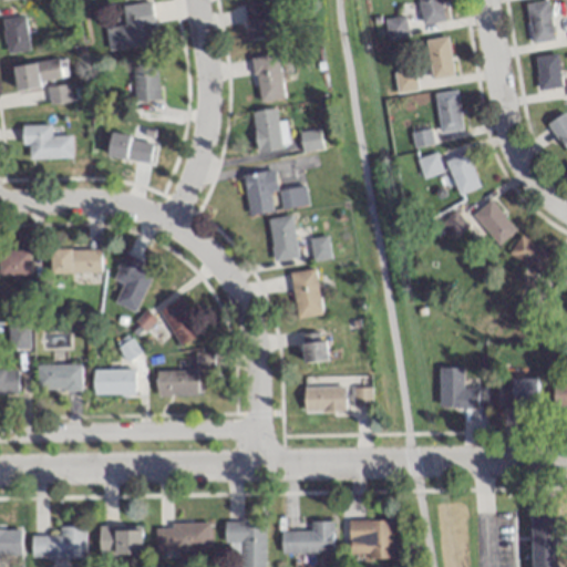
[(265,0),(241,4),(247,42),(270,39),(265,0)]
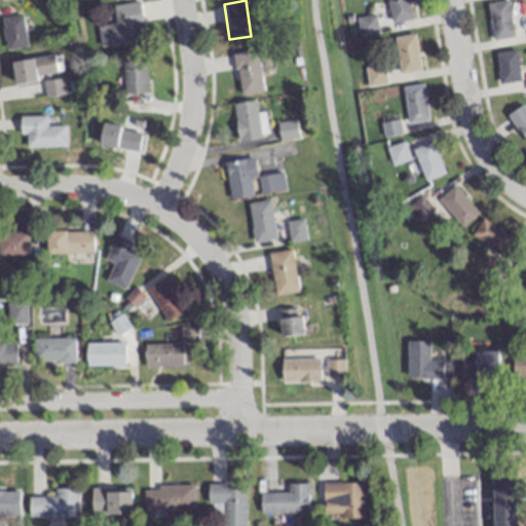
[(386,0),(390,23),(411,20),(408,0),(386,0)]
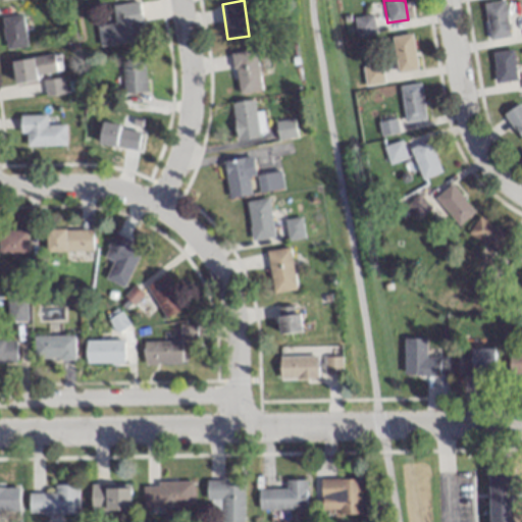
[(483,4),(489,40),(509,37),(503,1),(483,4)]
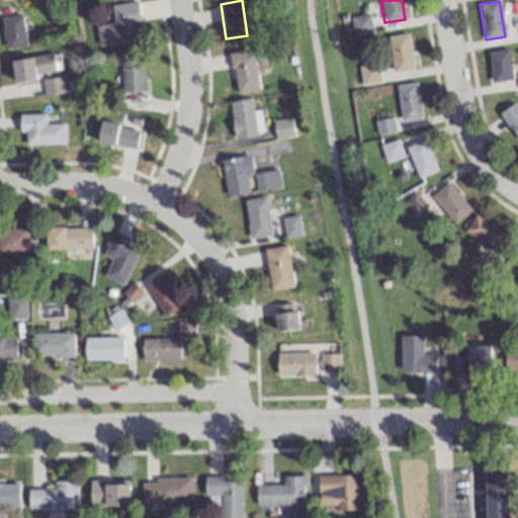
[(99,46),(143,39),(137,2),(111,6),(113,23),(96,26),(99,46)]
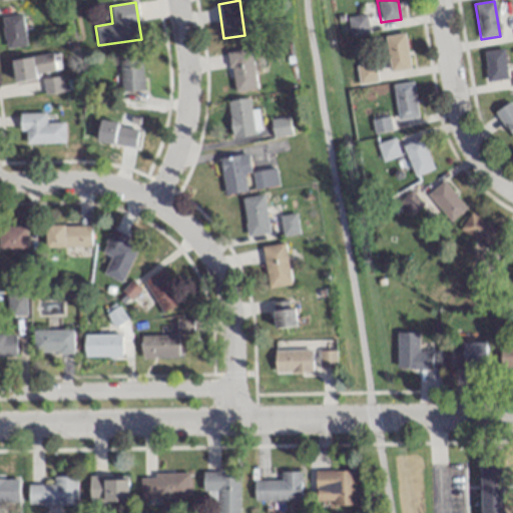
[(368,33),(365,15),(347,18),(351,36),(368,33)]
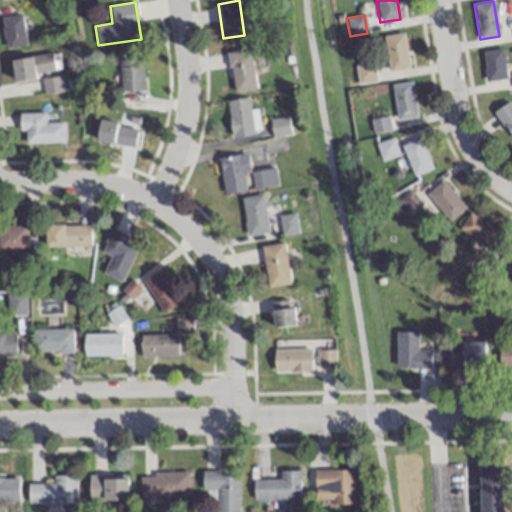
[(5,49),(26,47),(22,16),(1,19),(5,49)]
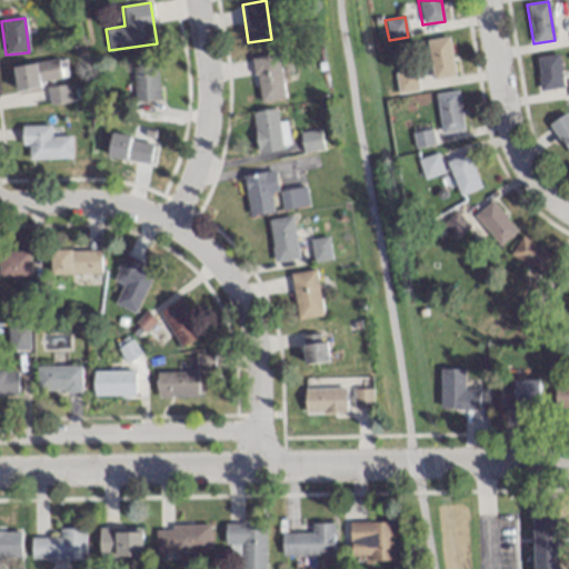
[(449,37),(427,40),(431,79),(455,77),(449,37)]
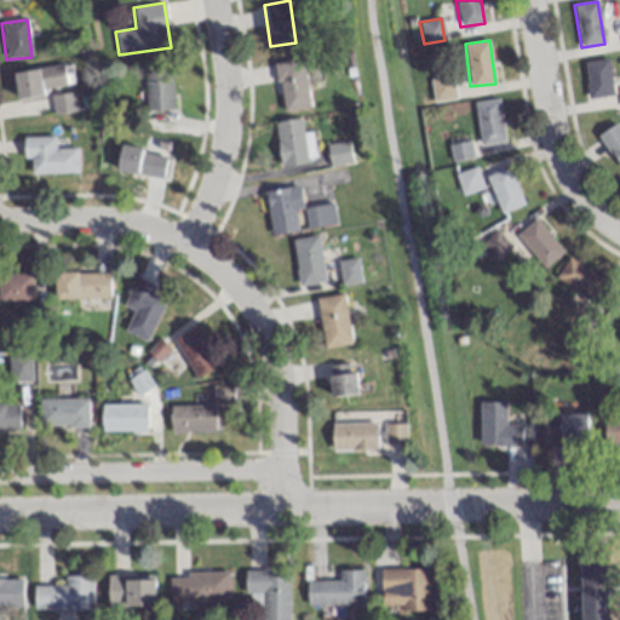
[(275,63),(282,112),(309,108),(303,59),(275,63)]
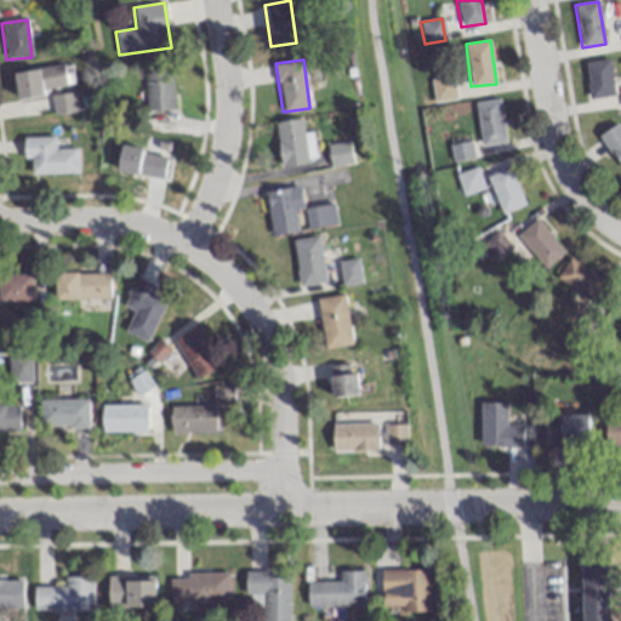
[(588,100),(613,97),(610,61),(586,63),(588,100)]
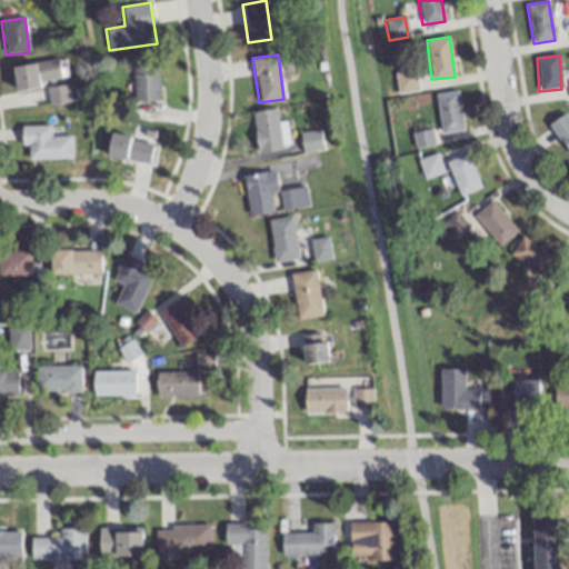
[(12,69),(17,91),(62,82),(58,60),(12,69)]
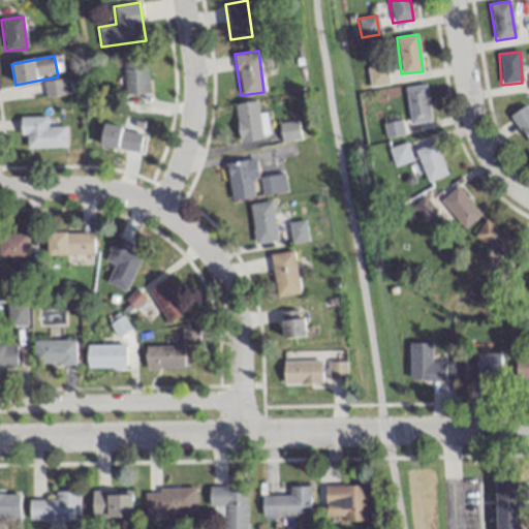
[(124,56),(124,95),(147,95),(147,56),(124,56)]
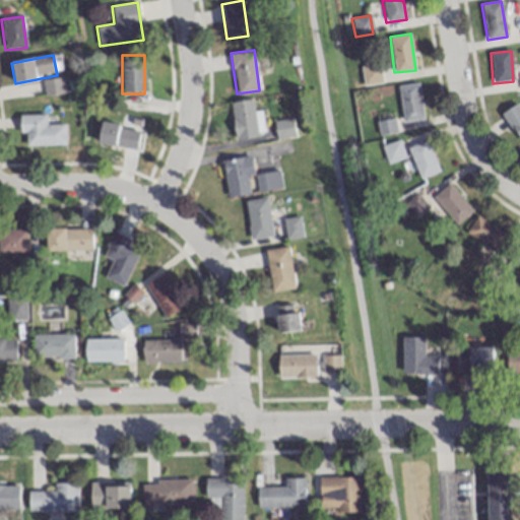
[(64,93),(62,78),(44,81),(46,96),(64,93)]
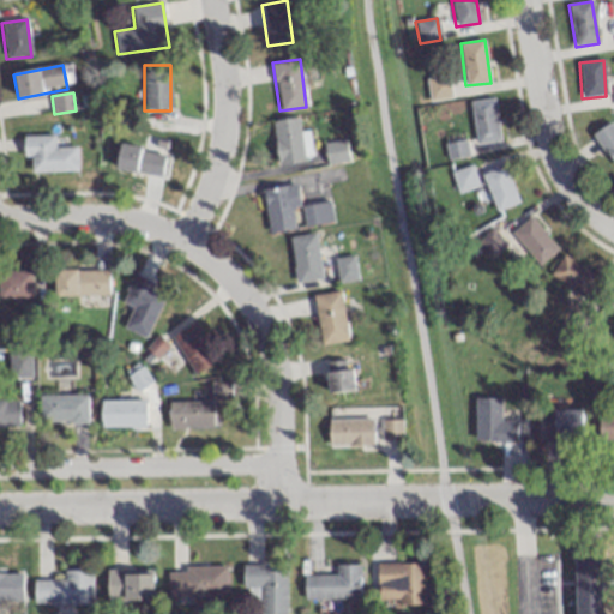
[(499,140),(494,98),(470,101),(475,144),(499,140)]
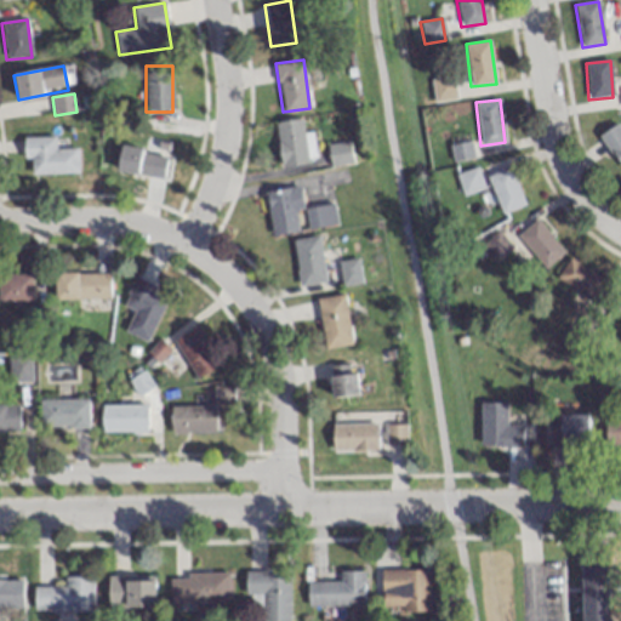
[(311,161),(306,135),(303,135),(301,119),(274,123),(281,166),(311,161)]
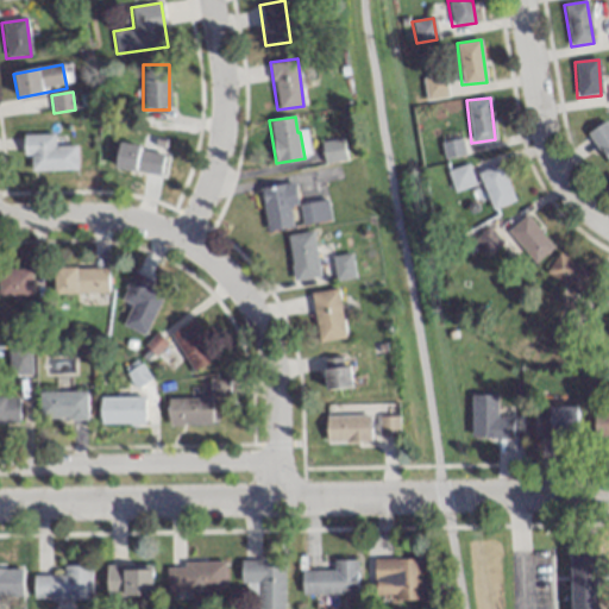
[(588,133),(608,165),(608,129),(606,123),(588,133)]
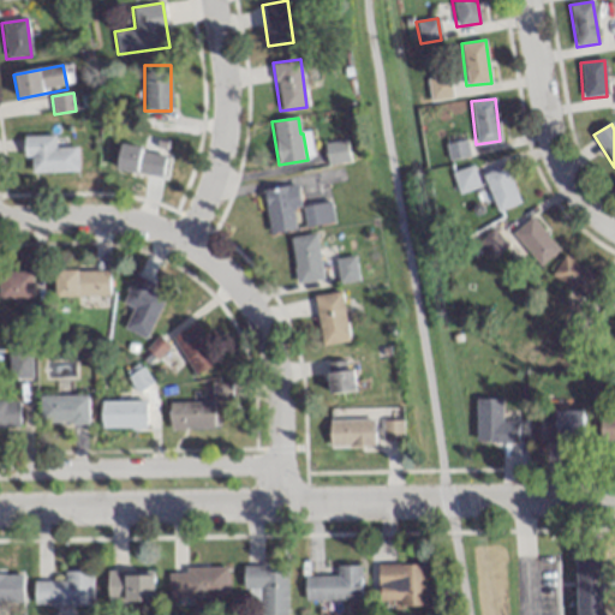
[(23,136),(23,159),(30,159),(30,173),(76,173),(76,148),(55,148),(55,136),(23,136)]
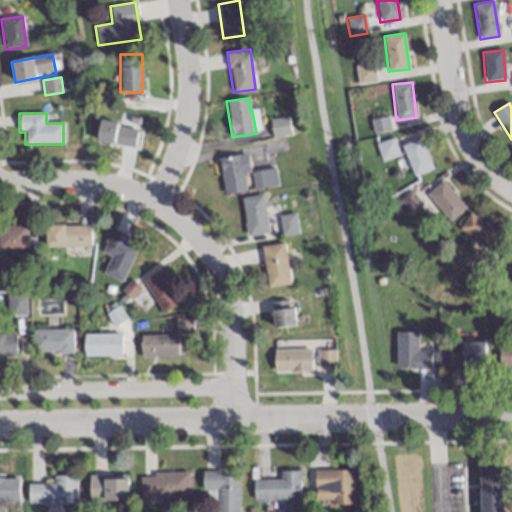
[(273,136),(290,133),(287,116),(269,120),(273,136)]
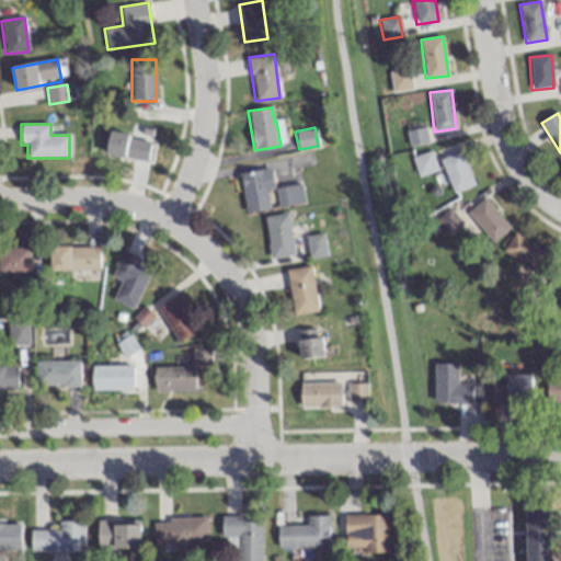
[(151,140),(110,133),(105,155),(146,163),(151,140)]
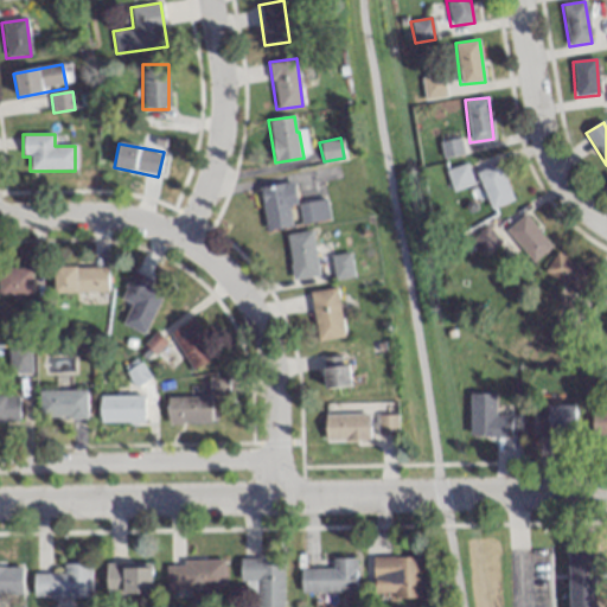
[(512,200),(498,163),(475,172),(490,209),(512,200)]
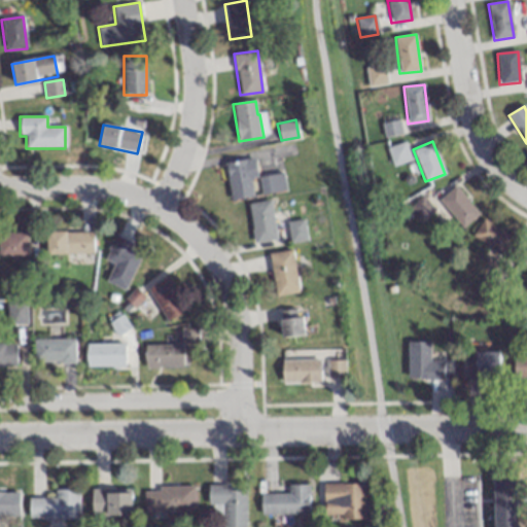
[(410,161),(406,142),(387,146),(391,165),(410,161)]
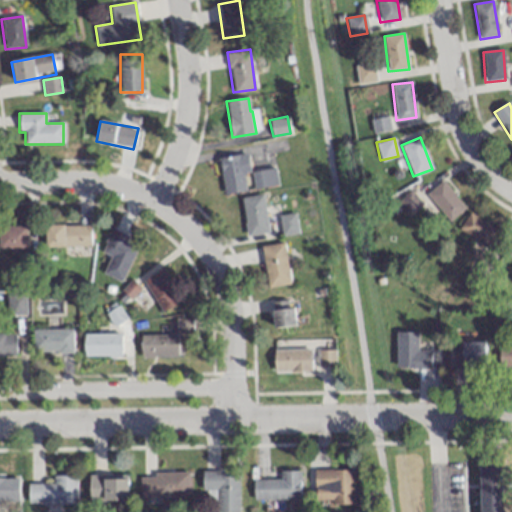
[(219,159),(225,192),(251,188),(245,154),(219,159)]
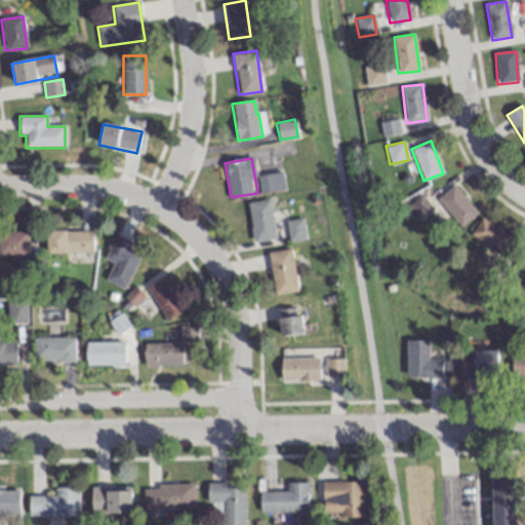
[(258,190),(283,191),(283,173),(259,173),(258,190)]
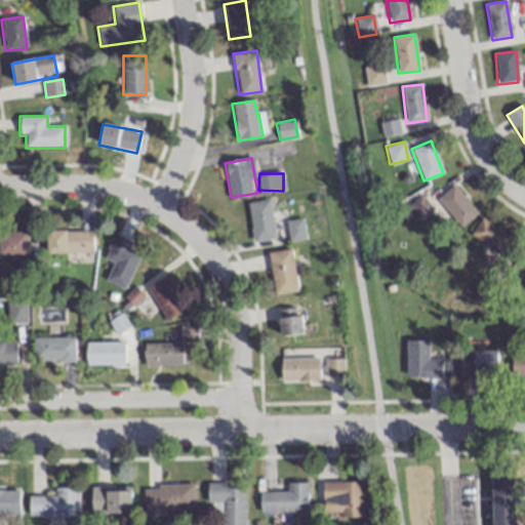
[(477,210),(452,185),(437,199),(461,226),(477,210)]
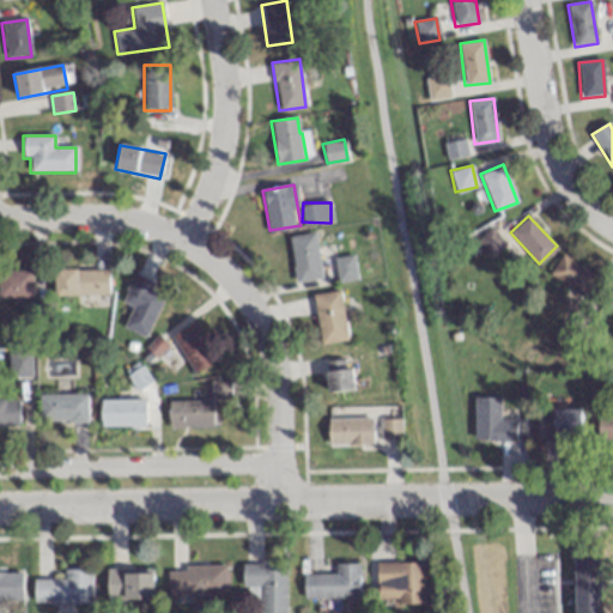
[(475,241),(489,258),(504,244),(491,229),(475,241)]
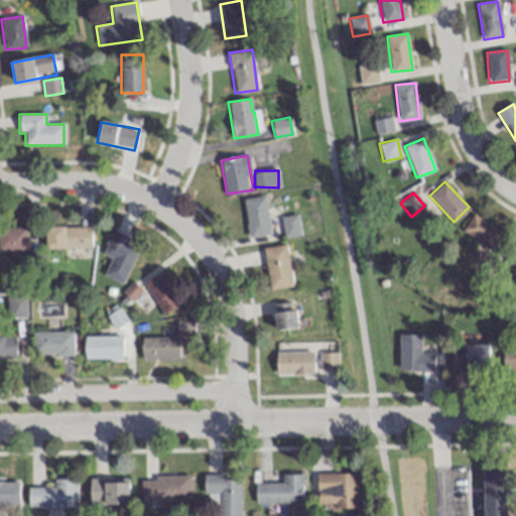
[(265,196),(243,199),(249,236),(270,233),(265,196)]
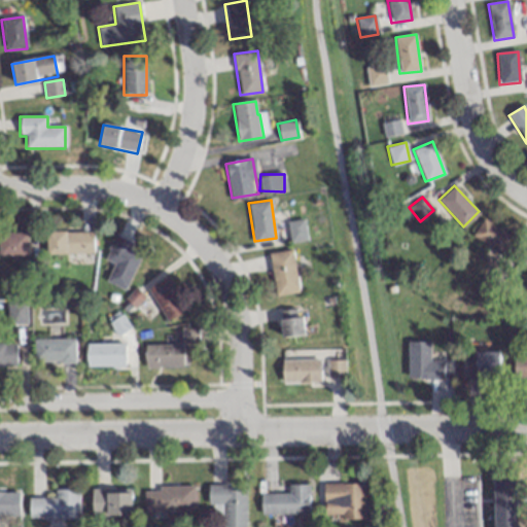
[(472,235),(504,255),(516,238),(483,217),(472,235)]
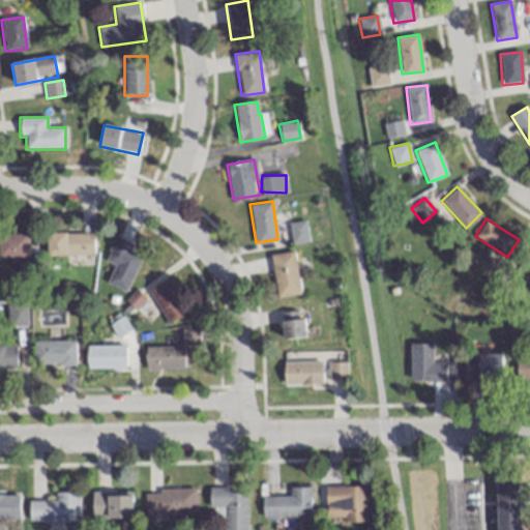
[(291,243),(308,241),(306,219),(289,222),(291,243)]
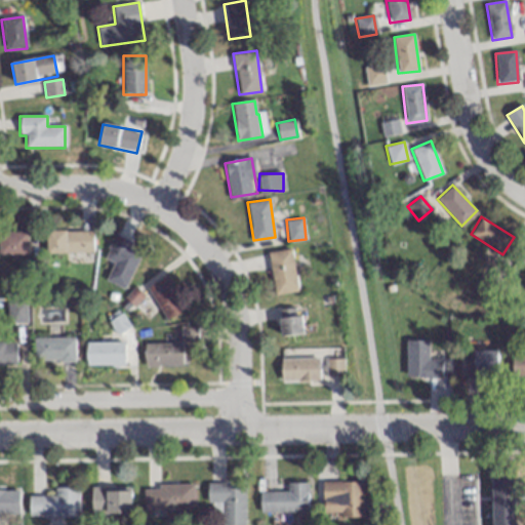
[(92,252),(92,230),(45,230),(46,252),(92,252)]
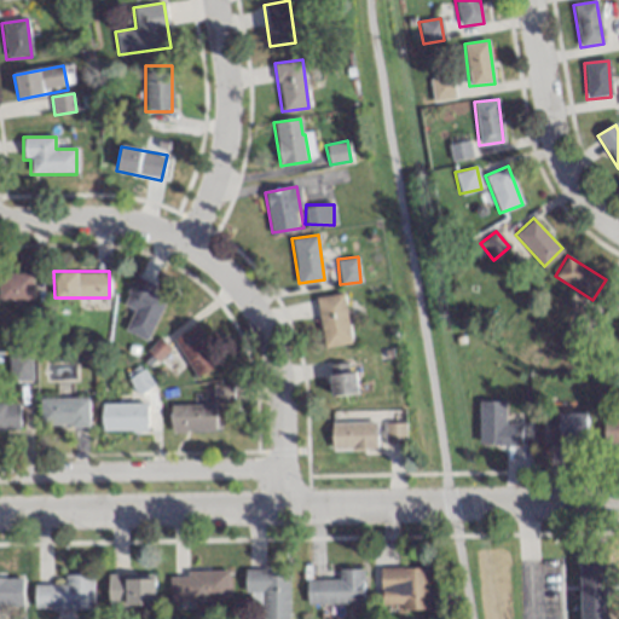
[(0,300),(30,300),(30,273),(0,272),(0,300)]
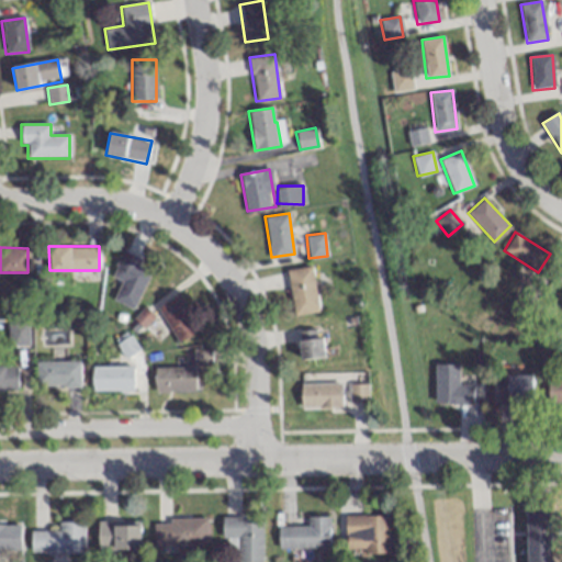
[(142,257),(123,249),(108,284),(116,289),(112,300),(133,308),(150,268),(138,263),(142,257)]
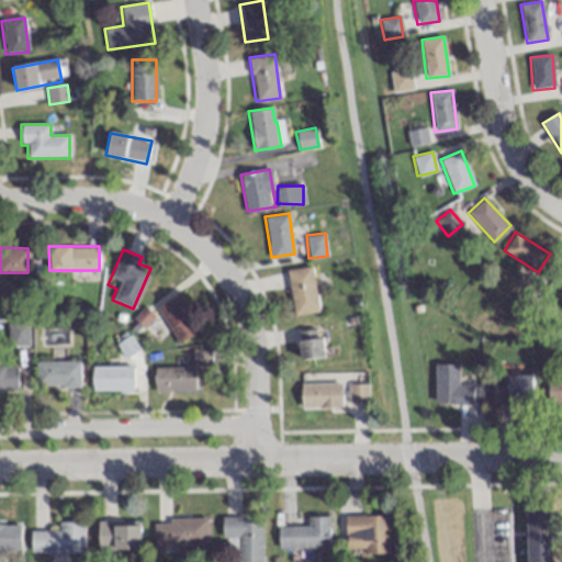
[(287,269),(294,315),(318,312),(312,266),(287,269)]
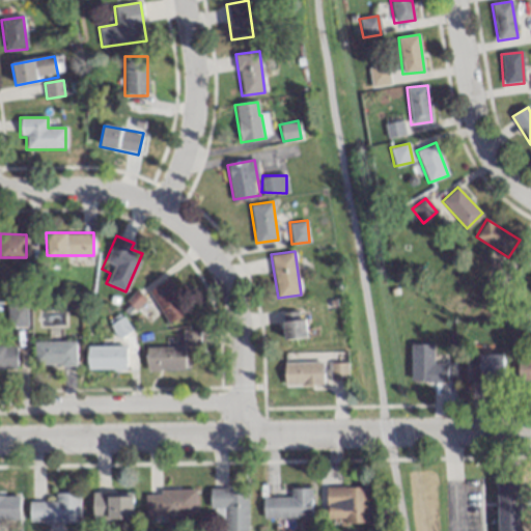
[(147,289),(167,323),(189,311),(169,277),(147,289)]
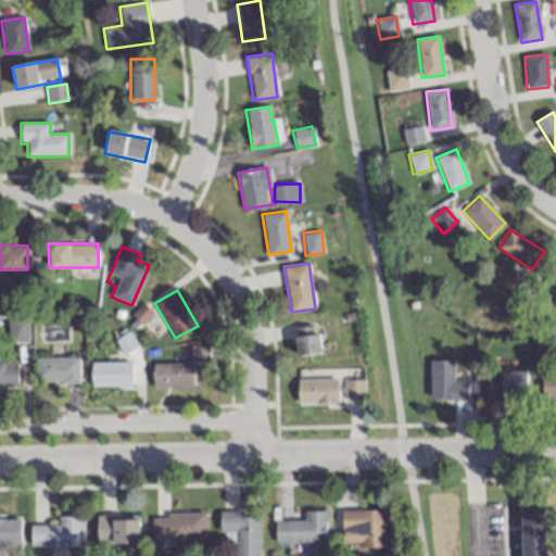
[(8,342),(27,342),(27,318),(8,318),(8,342)]
